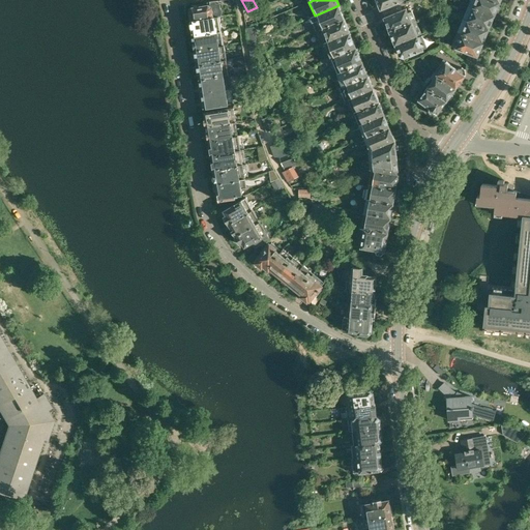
[(377,0),(381,9),(403,0),(377,0)]
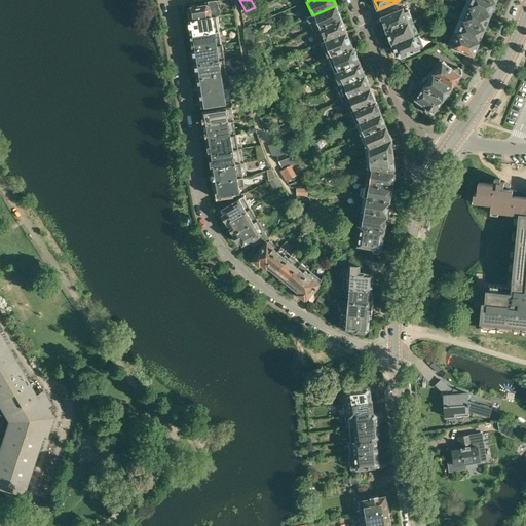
[(491,0),(467,0),(465,5),(491,14),(496,2),(491,0)]
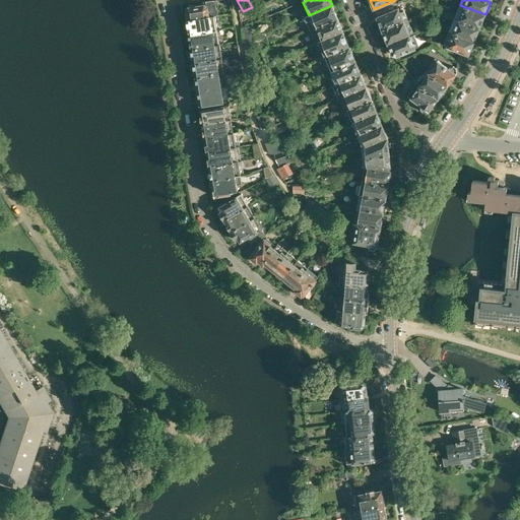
[(186,11),(188,20),(215,16),(215,15),(217,15),(217,13),(218,12),(217,9),(216,8),(215,3),(211,3),(211,1),(206,2),(207,6),(204,5),(189,7),(186,11)]
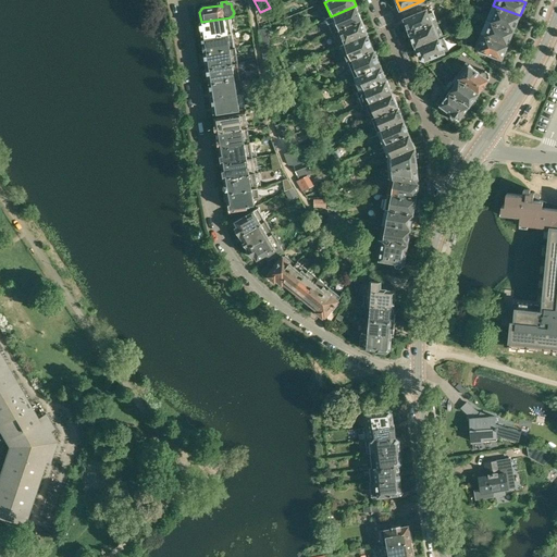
[(356,5),(331,16),(326,19),(332,32),(362,20),(356,5)]
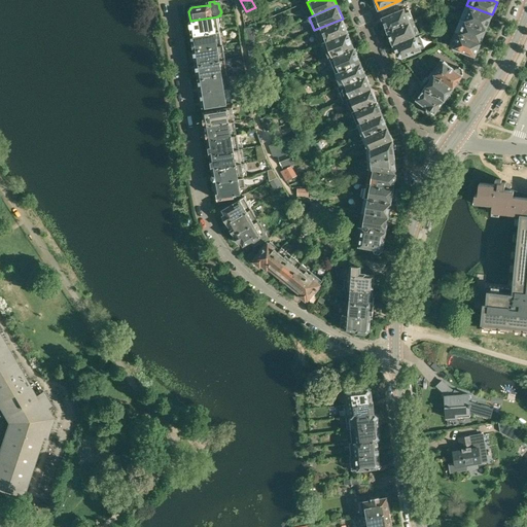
[(466,5),(461,18),(487,28),(492,14),(466,5)]
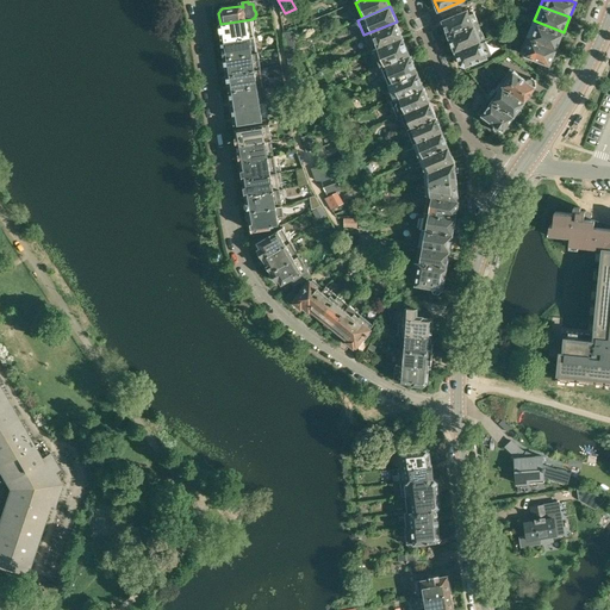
[(443,19),(449,36),(478,23),(474,12),(470,14),(468,10),(443,19)]
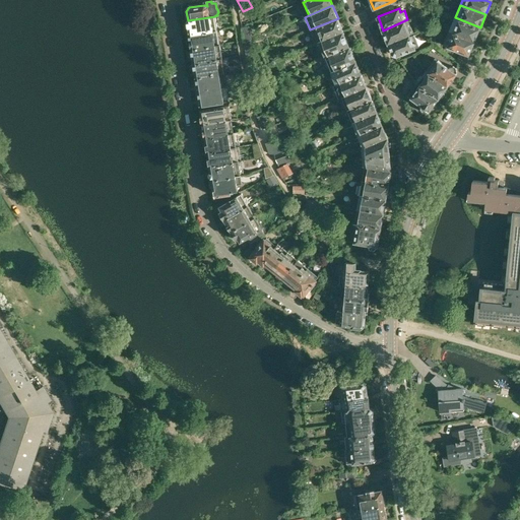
[(215,16),(188,20),(190,35),(217,29),(215,16)]
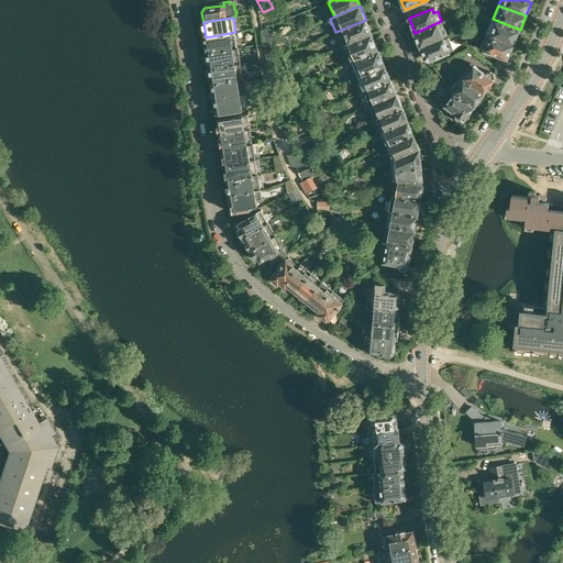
[(493,19),(487,33),(515,44),(520,30),(493,19)]
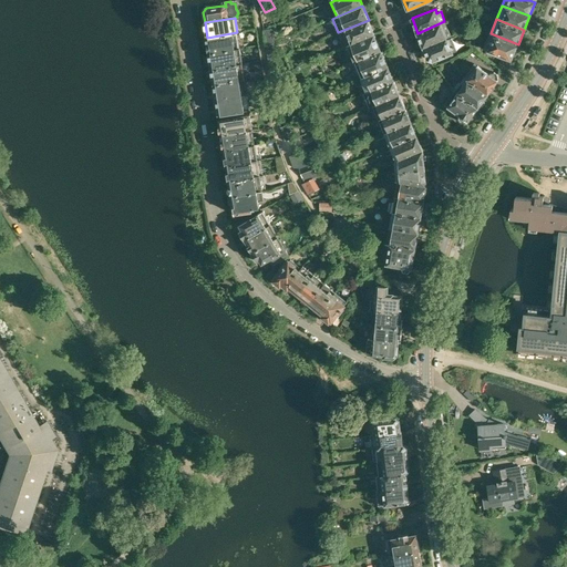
[(369,20),(338,32),(341,31),(347,45),(348,45),(374,34),(369,20)]
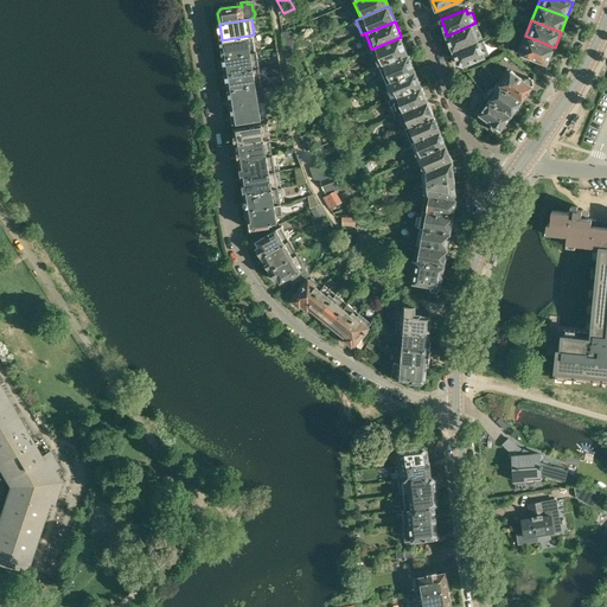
[(475,23),(447,36),(454,51),(483,39),(480,33),(475,23)]
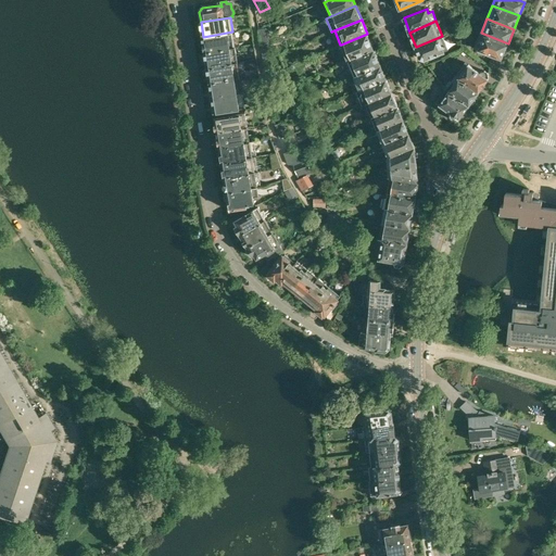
[(232,32),(203,37),(205,52),(235,47),(232,32)]
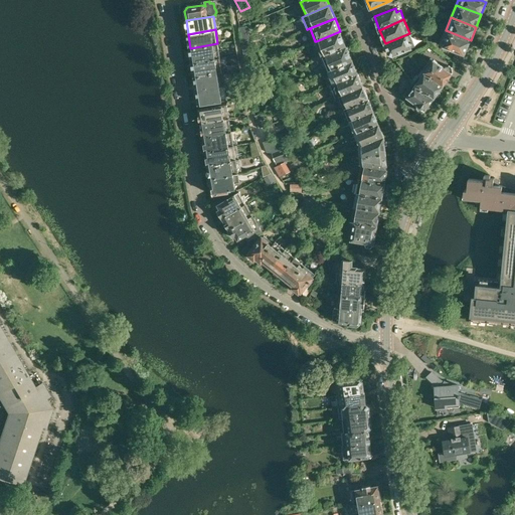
[(471,40),(446,30),(440,44),(465,54),(471,40)]
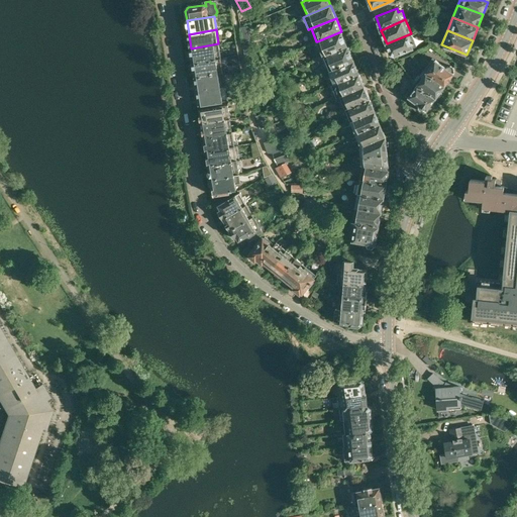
[(341,31),(317,41),(323,56),(347,46),(341,31)]
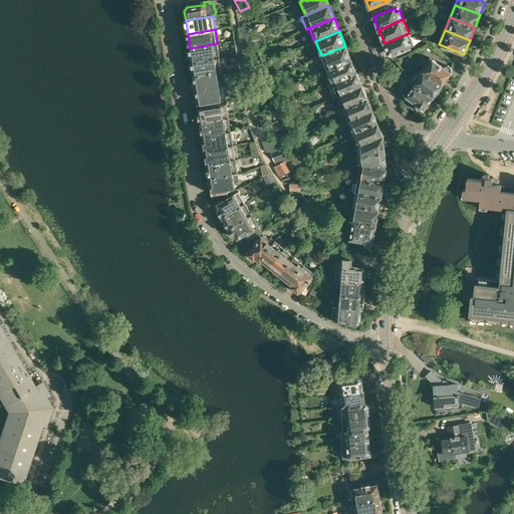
[(409,33),(384,43),(389,53),(393,55),(415,46),(409,33)]
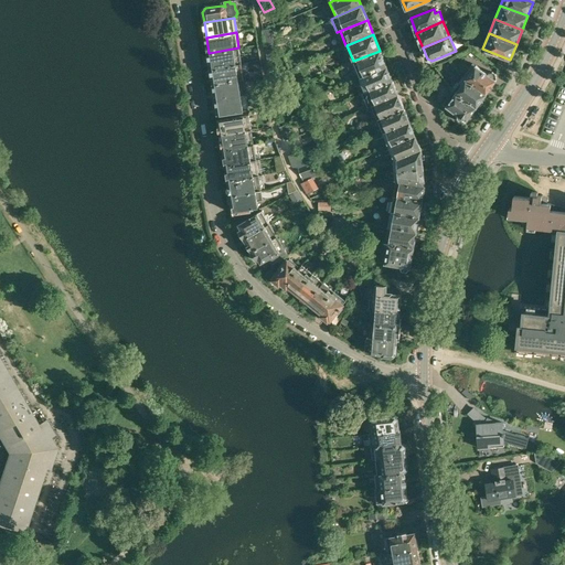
[(274,54),(273,43),(265,45),(266,55),(274,54)]
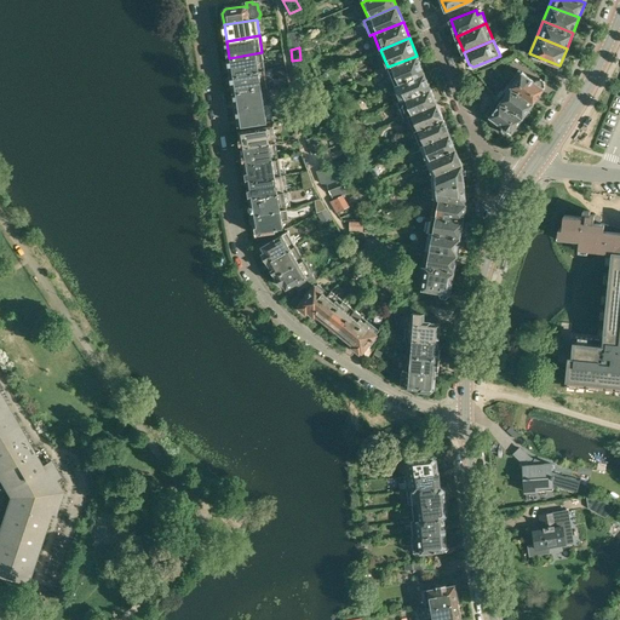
[(262,52),(229,58),(231,74),(264,69),(262,52)]
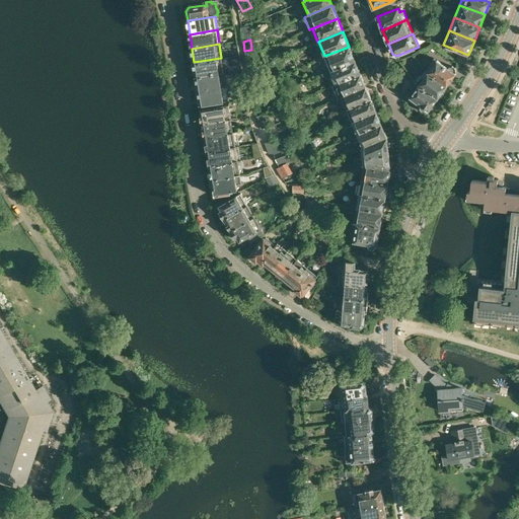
[(349,47),(324,56),(330,71),(355,61),(349,47)]
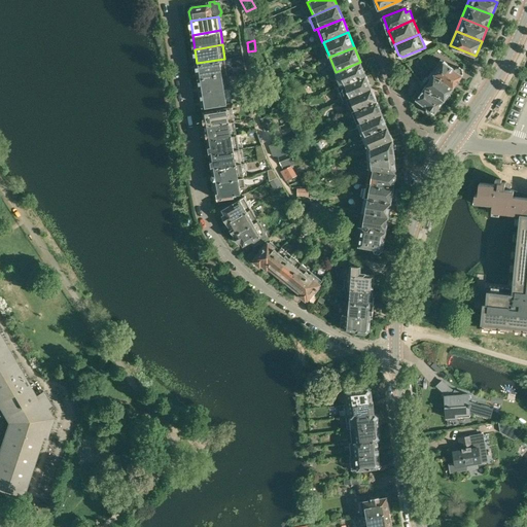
[(224,59),(197,63),(199,77),(227,73),(224,59)]
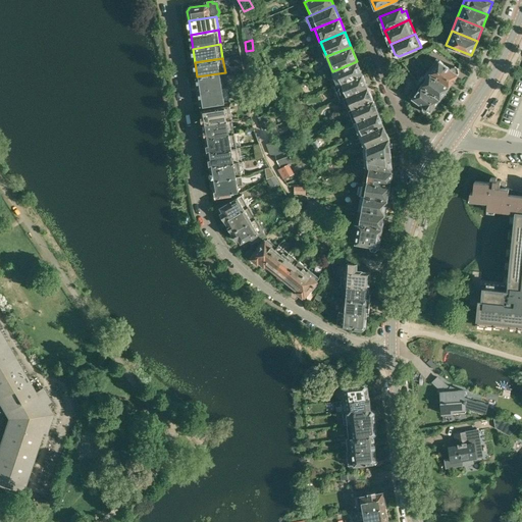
[(437,58),(428,71),(450,87),(459,73),(458,73),(459,72),(458,68),(455,66),(452,66),(451,68),(437,58)]
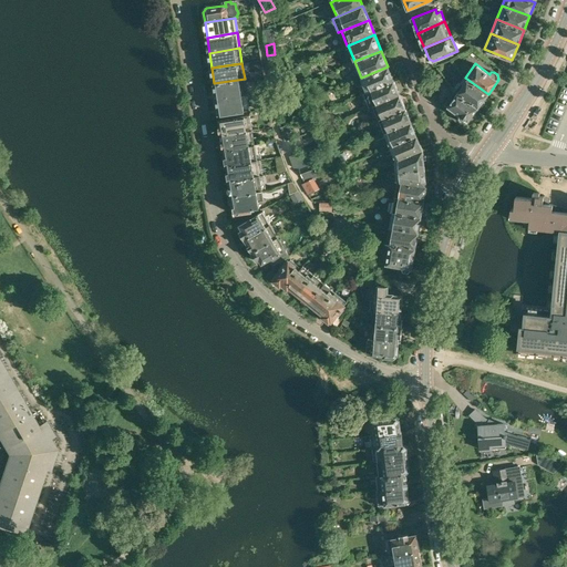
[(388,66),(361,78),(368,92),(394,81),(388,66)]
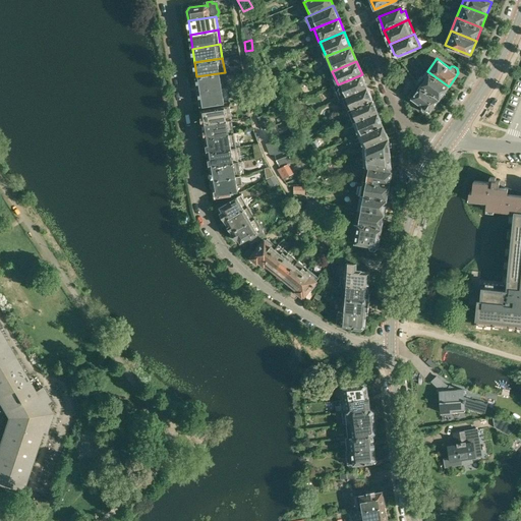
[(251,70),(255,81),(266,77),(262,66),(251,70)]
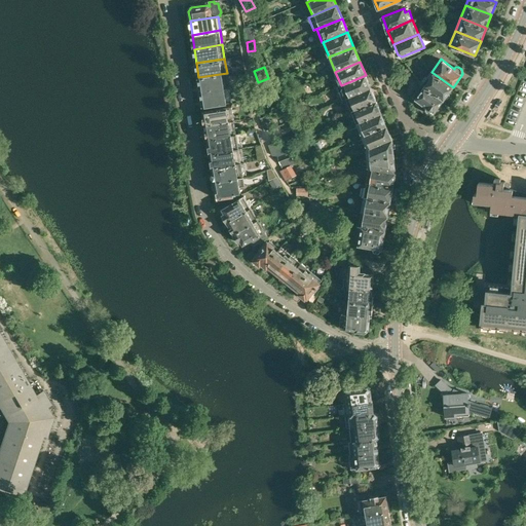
[(408,68),(404,70),(408,80),(412,78),(408,68)]
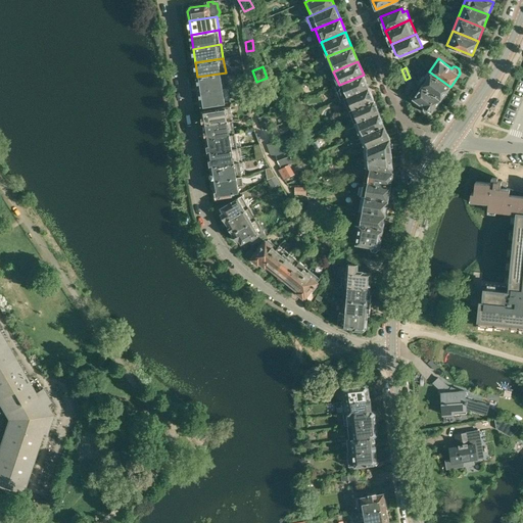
[(423,76),(418,83),(420,84),(441,99),(442,98),(445,98),(446,95),(446,93),(450,87),(429,72),(425,77),(423,76)]
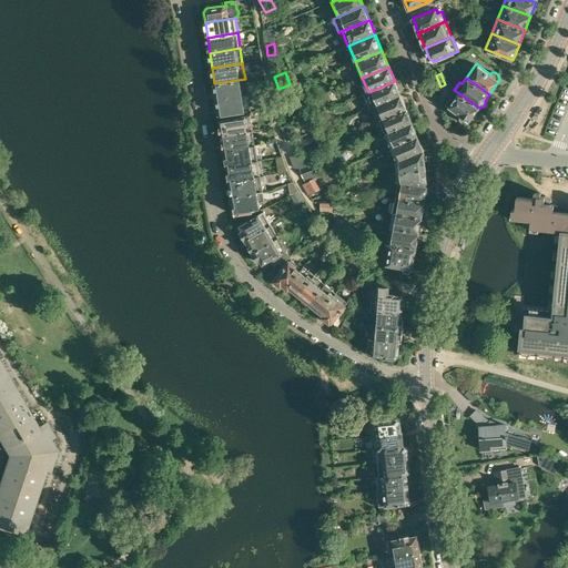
[(245,79),(214,83),(217,99),(247,94),(245,79)]
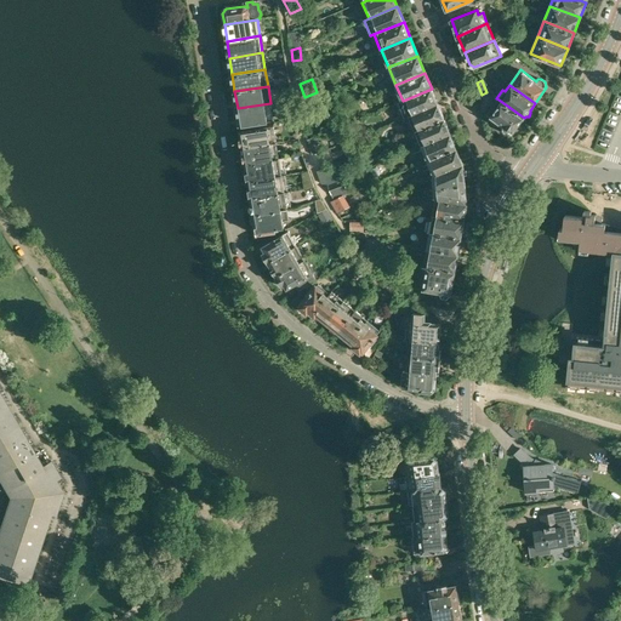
[(432,89),(403,101),(398,102),(404,118),(409,115),(438,103),(432,89)]
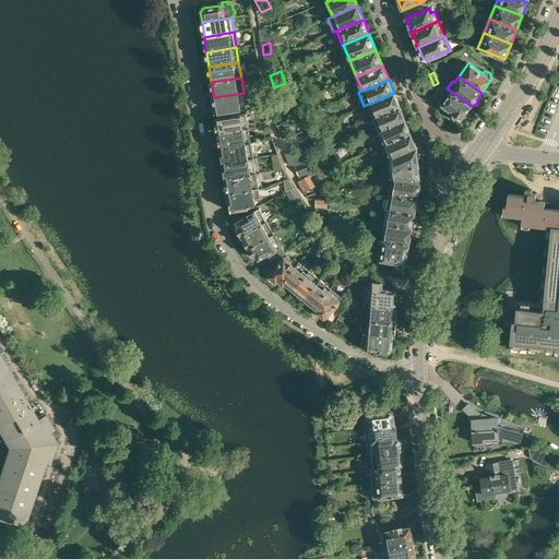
[(472,106),(449,90),(439,103),(453,114),(452,115),(453,118),(456,121),(460,120),(461,119),(462,119),(472,106)]
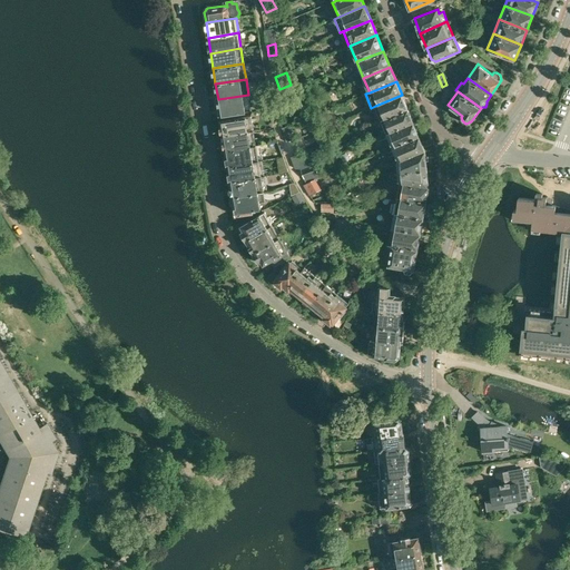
[(248,95),(218,99),(220,115),(224,115),(246,111),(246,110),(251,110),(248,95)]
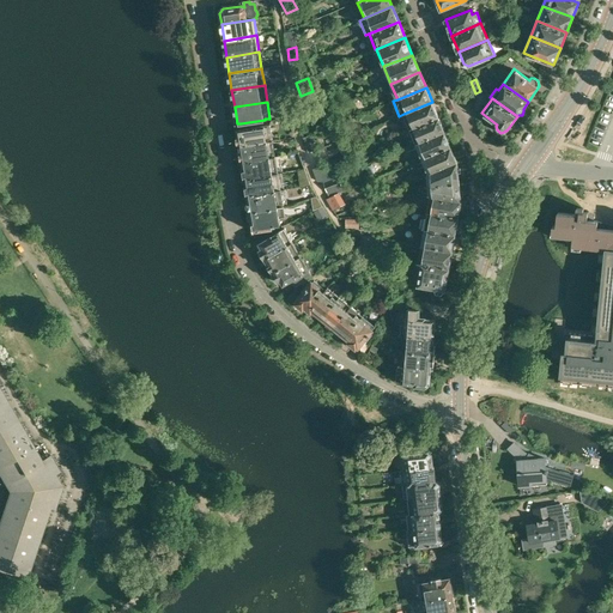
[(432,102),(404,114),(410,128),(438,117),(432,102)]
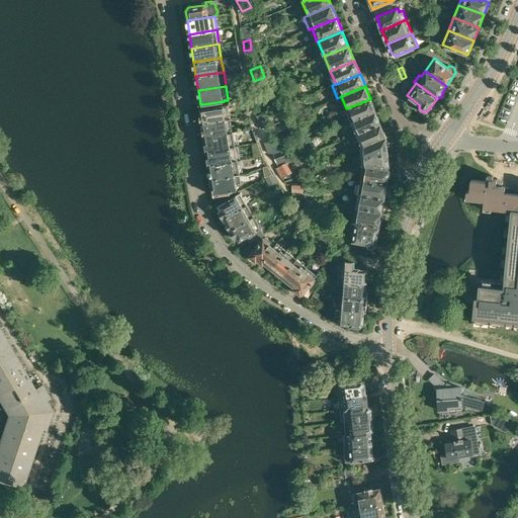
[(370,99),(346,108),(351,121),(375,111),(370,99)]
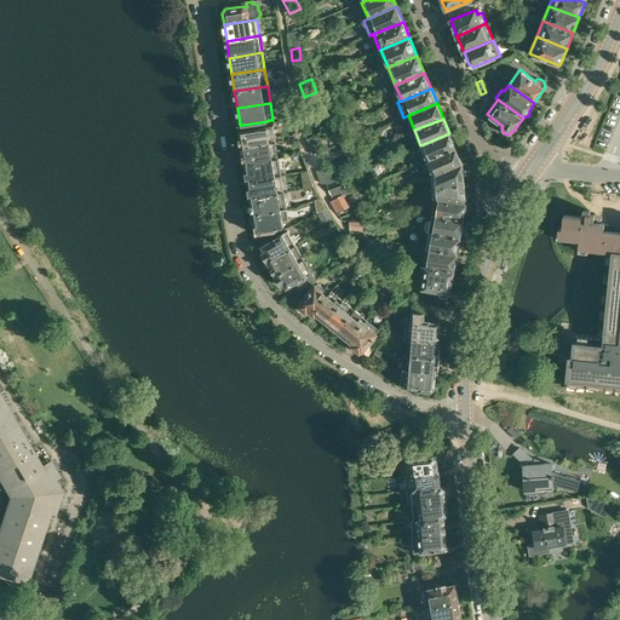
[(240,132),(242,147),(275,142),(273,125),(268,126),(268,125),(240,130),(240,132)]
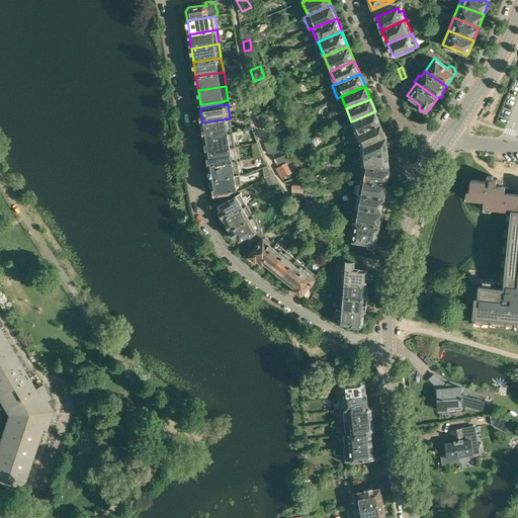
[(271,117),(269,111),(256,115),(260,128),(267,126),(265,119),(271,117)]
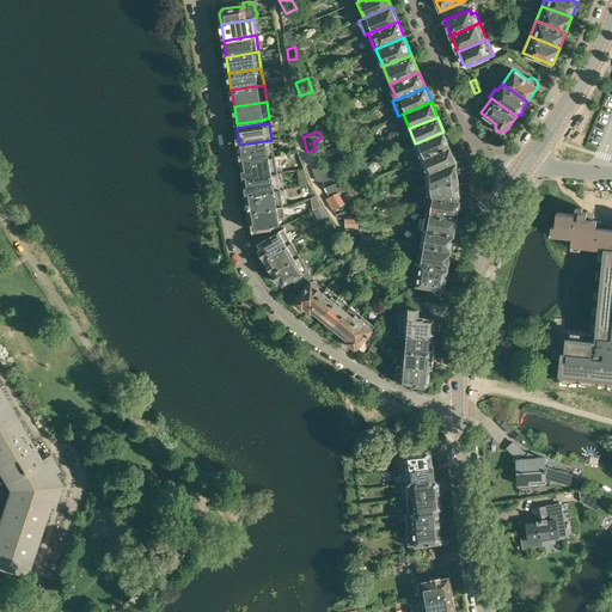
[(444,132),(415,144),(421,159),(450,147),(444,132)]
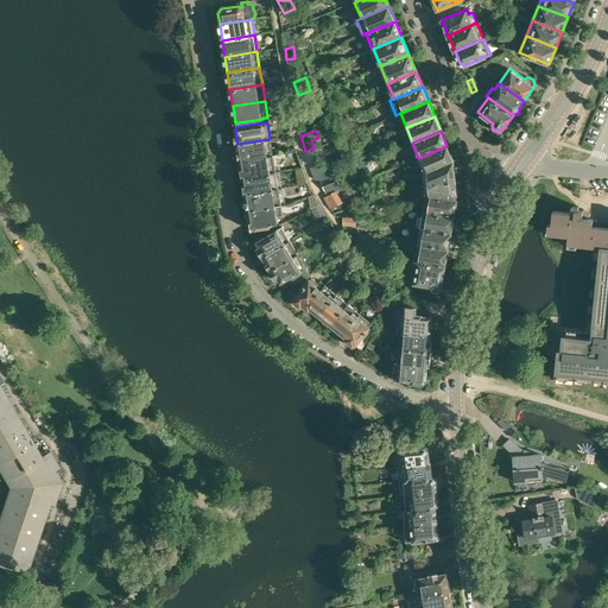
[(270,139),(238,144),(240,162),(273,156),(270,139)]
